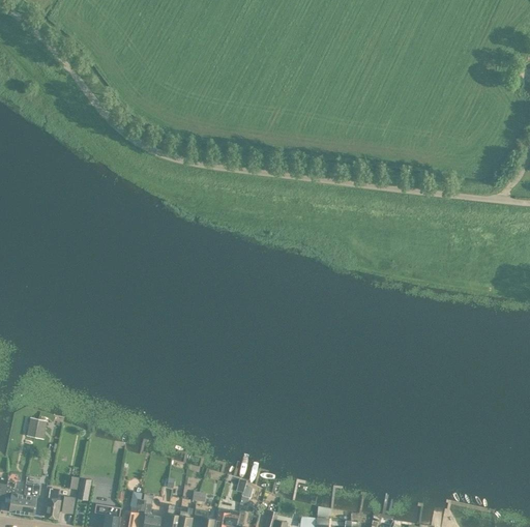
[(34,437),(37,418),(30,417),(26,435),(34,437)]
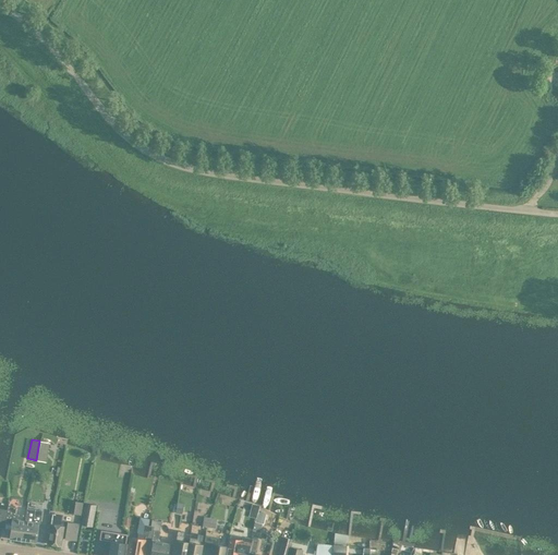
[(49,443),(39,441),(36,460),(46,462),(49,443)]
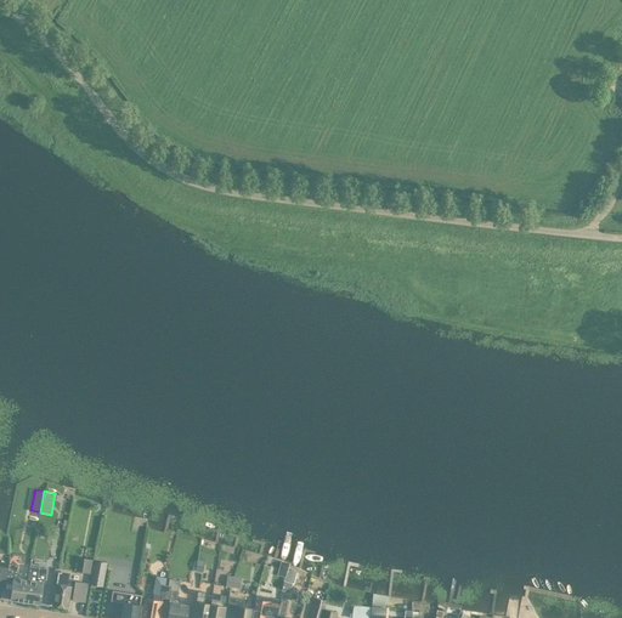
[(84,572),(91,573),(94,559),(86,557),(84,572)]
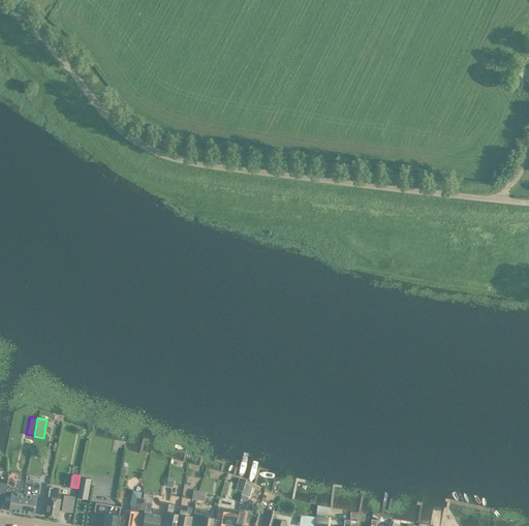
[(76,497),(87,499),(90,478),(81,476),(76,497)]
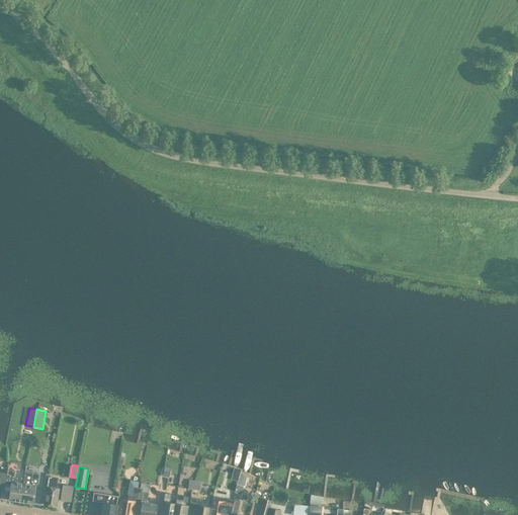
[(230,480),(237,482),(238,475),(240,476),(241,469),(234,467),(230,480)]
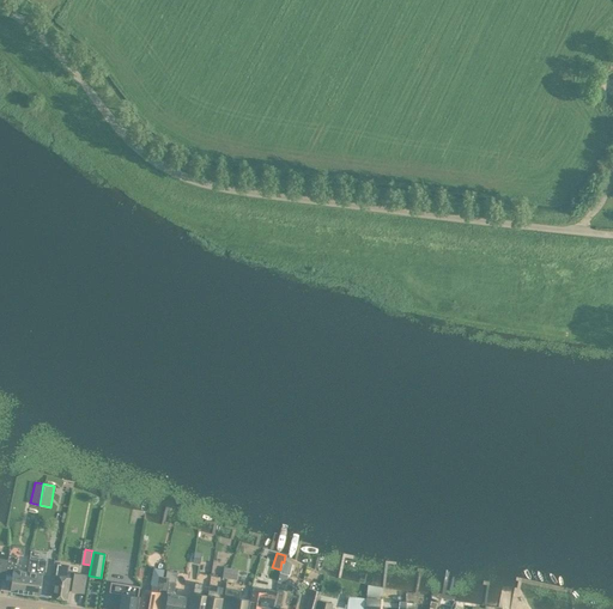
[(17,556),(8,555),(7,561),(5,574),(12,576),(10,591),(24,594),(28,572),(30,559),(29,559),(26,572),(18,571),(19,565),(16,565),(17,556)]
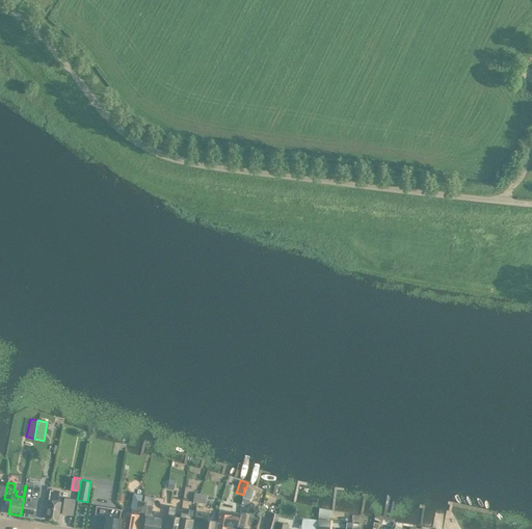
[(26,485),(24,497),(21,516),(33,517),(36,499),(37,499),(40,487),(26,485)]
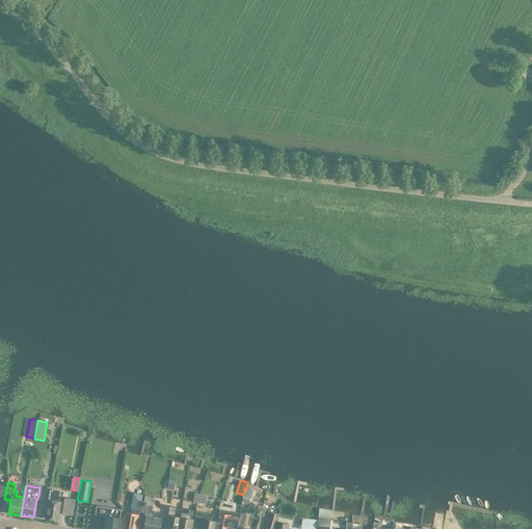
[(200,502),(201,498),(190,496),(191,487),(184,486),(182,499),(200,502)]
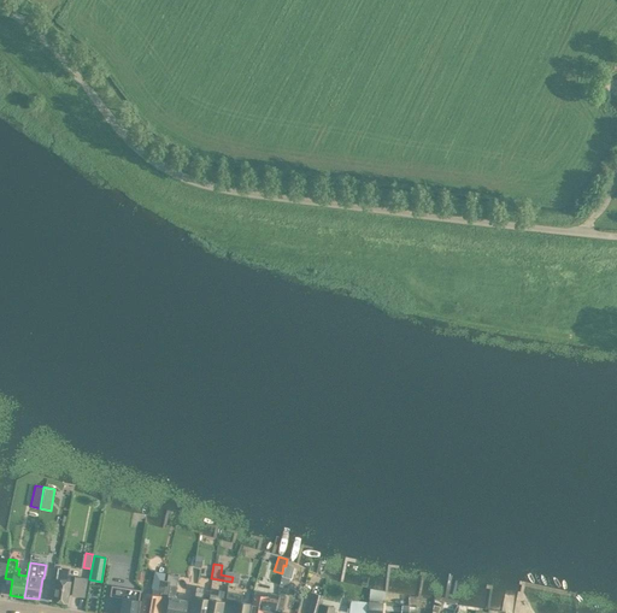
[(283,565),(282,573),(281,577),(291,579),(294,569),(286,566),(283,565)]
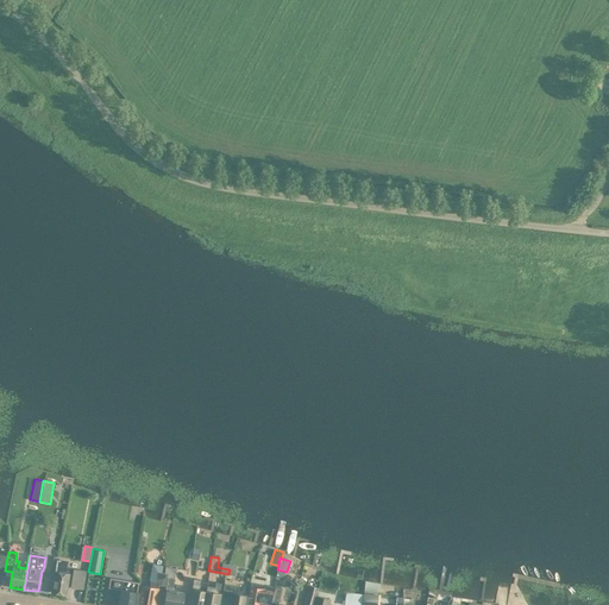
[(55,567),(55,572),(51,592),(67,596),(68,586),(70,587),(70,588),(83,590),(87,571),(74,569),(74,568),(56,566),(56,567),(55,567)]
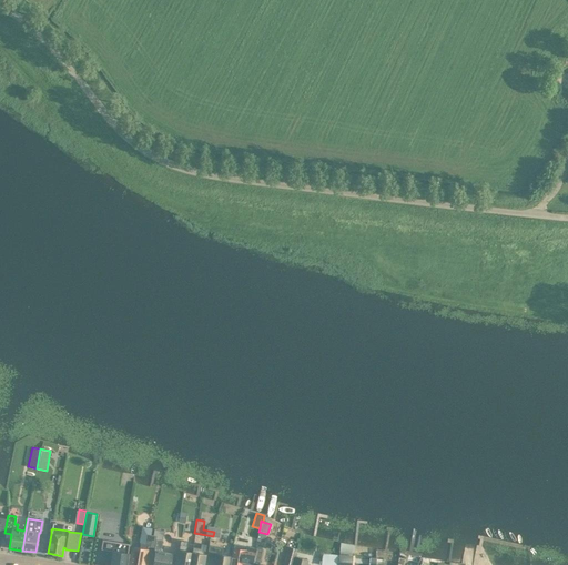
[(156,535),(156,536),(154,547),(154,551),(155,551),(153,564),(170,564),(172,554),(160,552),(164,531),(154,530),(153,535),(156,535)]
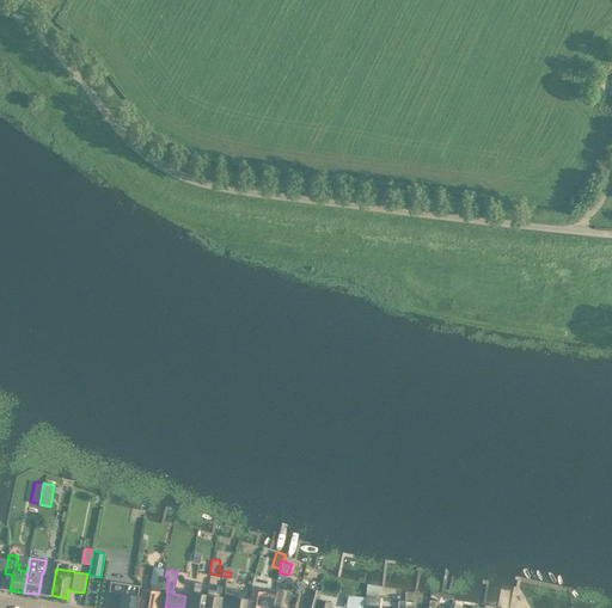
[(151,584),(150,590),(142,589),(139,607),(155,607),(158,591),(159,588),(166,589),(169,577),(157,575),(155,584),(151,584)]
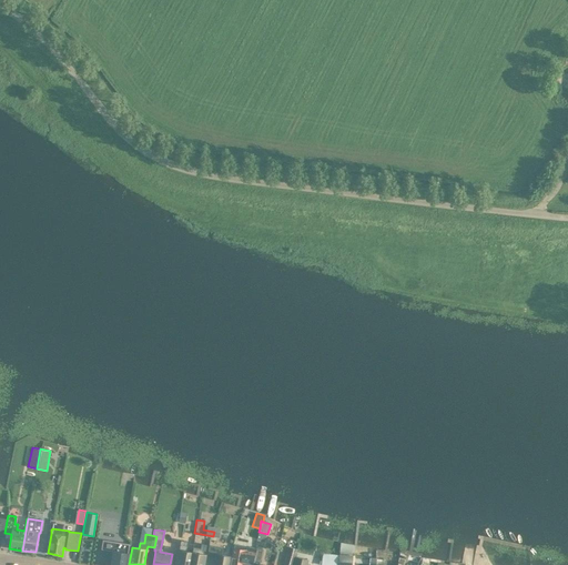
[(127,564),(130,544),(102,540),(101,550),(112,552),(110,564),(127,564)]
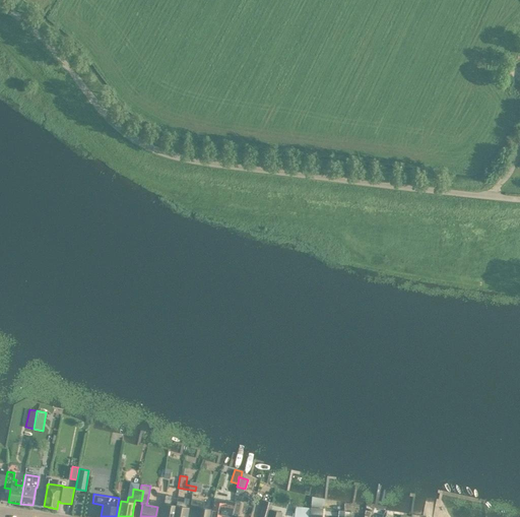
[(174,516),(177,501),(171,500),(172,496),(165,495),(160,516),(174,516)]
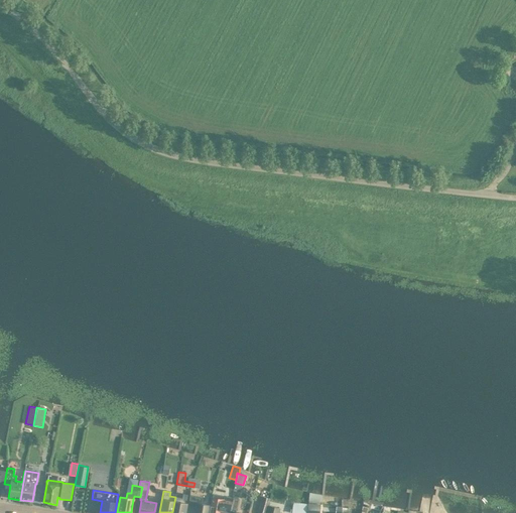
[(309,493),(308,499),(307,504),(292,502),(291,512),(318,512),(319,506),(318,506),(319,500),(321,501),(321,496),(309,493)]
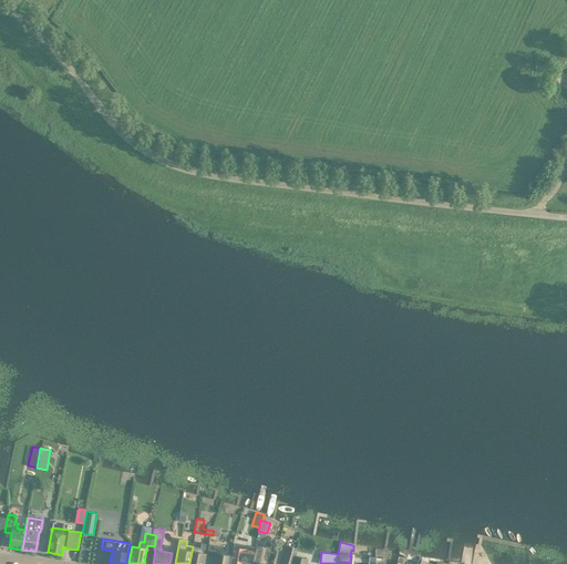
[(193,546),(189,563),(203,563),(206,544),(200,543),(199,547),(193,546)]
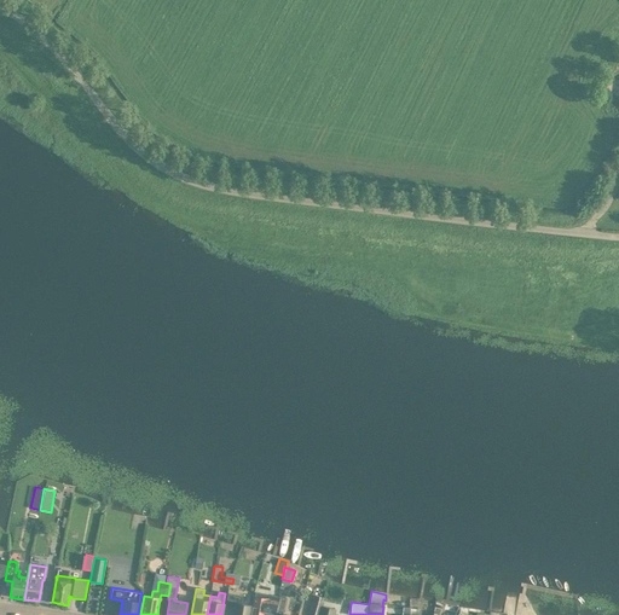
[(254,597),(250,614),(278,614),(282,597),(279,597),(278,597),(255,592),(254,597)]
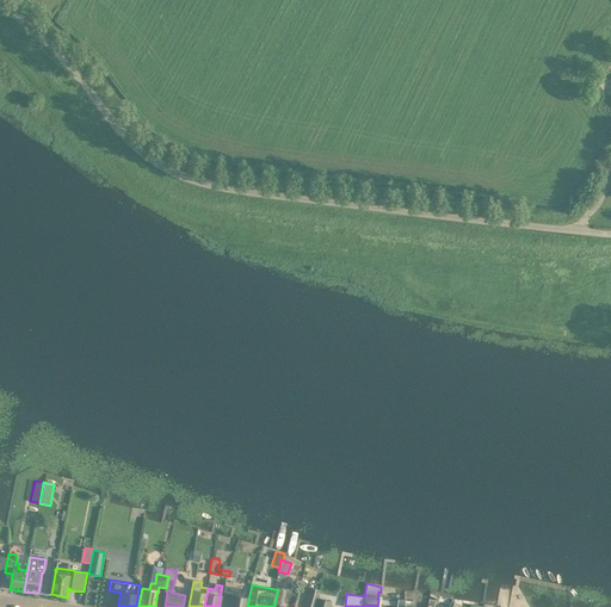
[(245,606),(246,598),(238,596),(239,589),(224,587),(222,599),(233,600),(232,606),(245,606)]
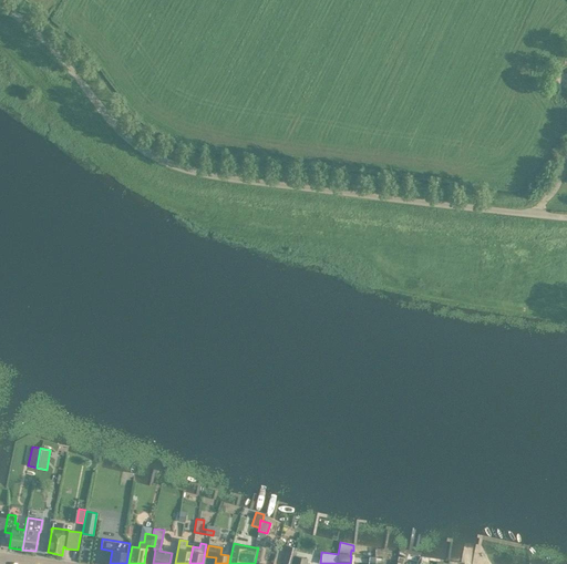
[(287,546),(282,563),(292,563),(297,549),(287,546)]
